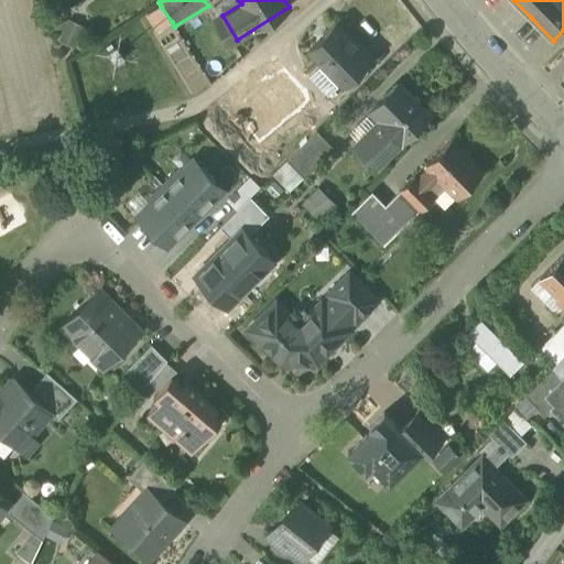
[(148,15),(158,31),(172,22),(161,7),(148,15)]
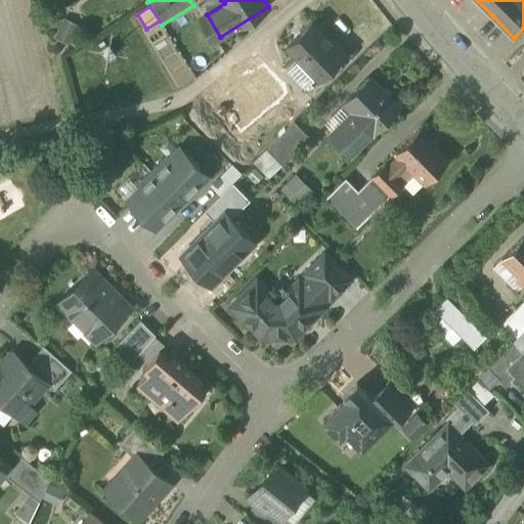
[(79,25),(63,18),(55,39),(71,45),(79,25)]
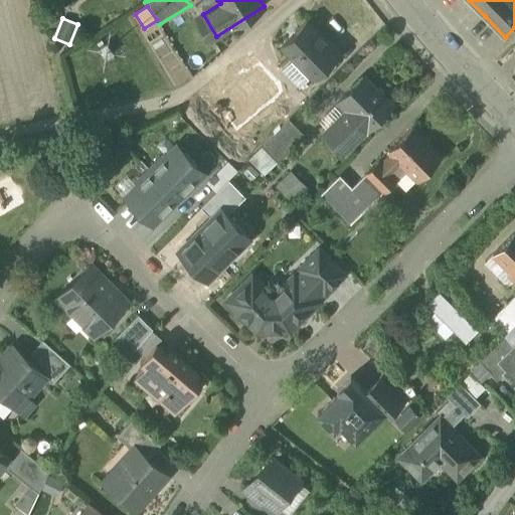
[(327,40),(307,21),(282,46),(314,78),(341,52),(328,39),(327,40)]
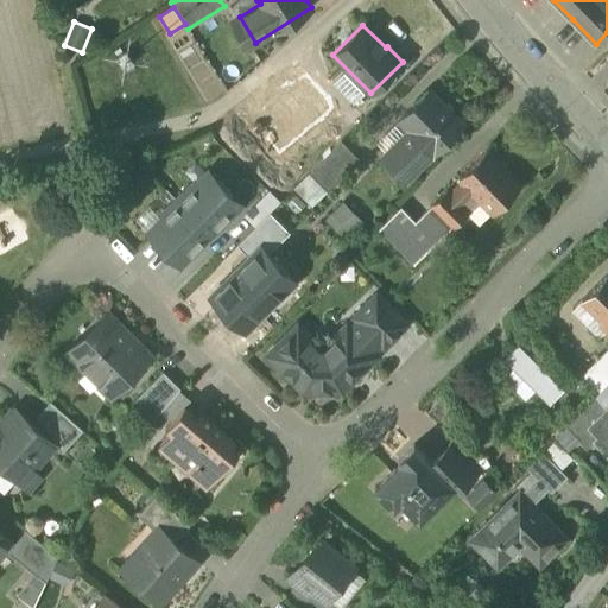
[(429,90),(400,118),(412,130),(385,157),(406,179),(434,152),(436,153),(463,125),(429,90)]
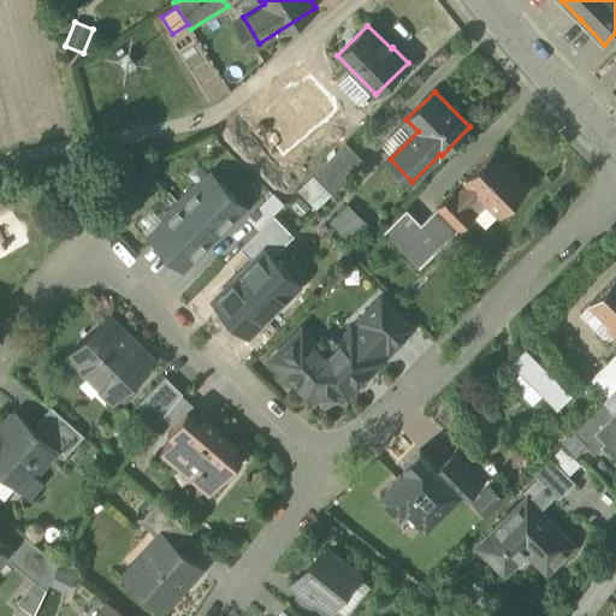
[(355,129),(335,108),(321,122),(342,142),(355,129)]
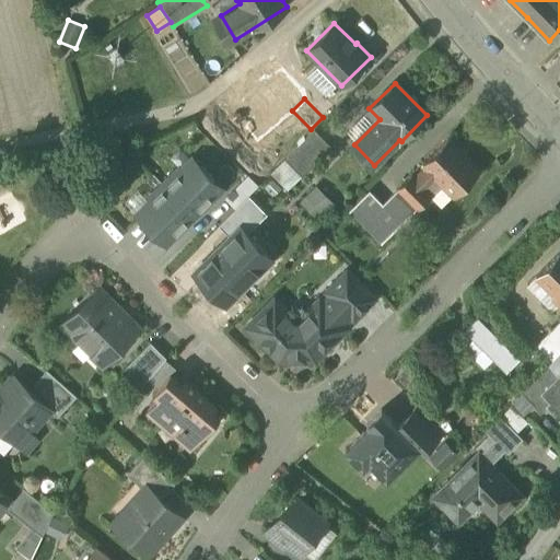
[(315,129),(286,159),(303,176),(331,147),(315,129)]
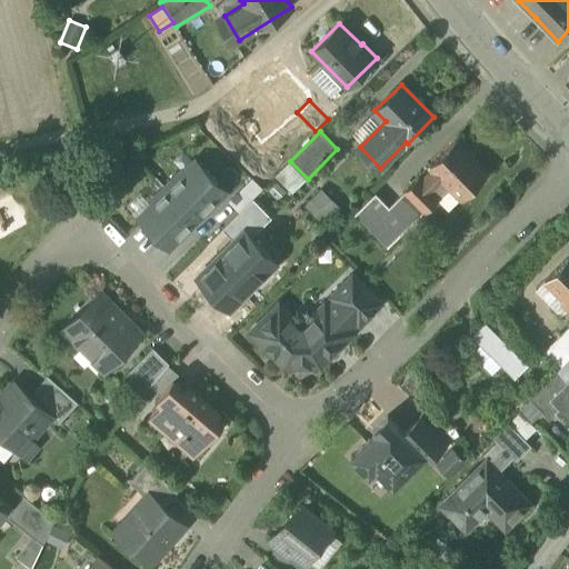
[(488,172),(456,140),(430,167),(432,169),(421,180),(419,178),(405,192),(423,212),(425,212),(450,187),(461,199),(488,172)]
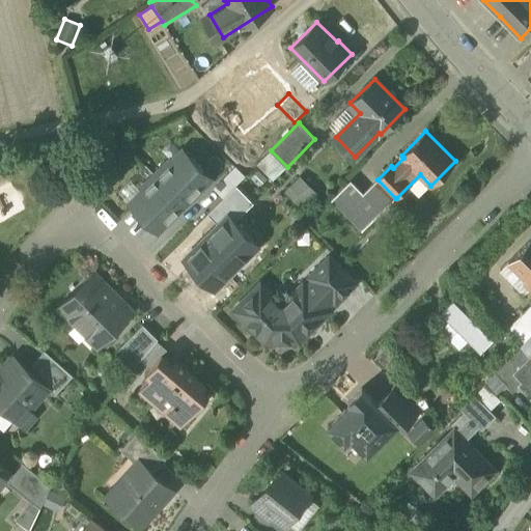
[(168,160),(154,174),(184,204),(211,178),(183,150),(170,162),(168,160)]
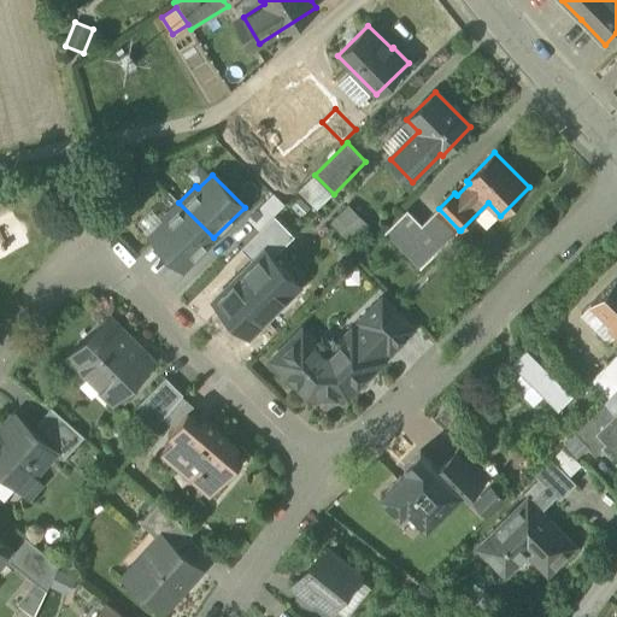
[(271,192),(248,216),(259,225),(281,201),(271,192)]
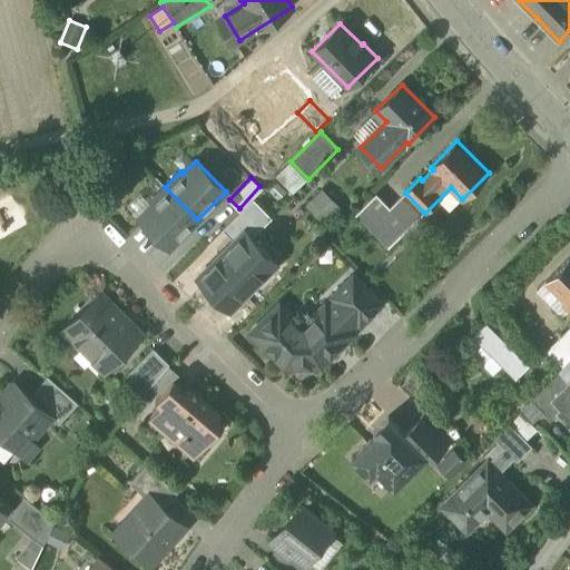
[(151,205),(139,217),(168,247),(197,219),(165,187),(149,203),(151,205)]
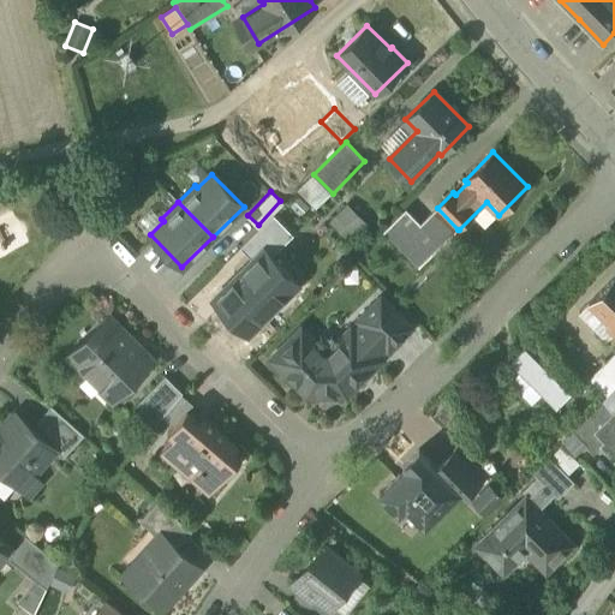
[(347,206),(330,222),(348,240),(365,224),(347,206)]
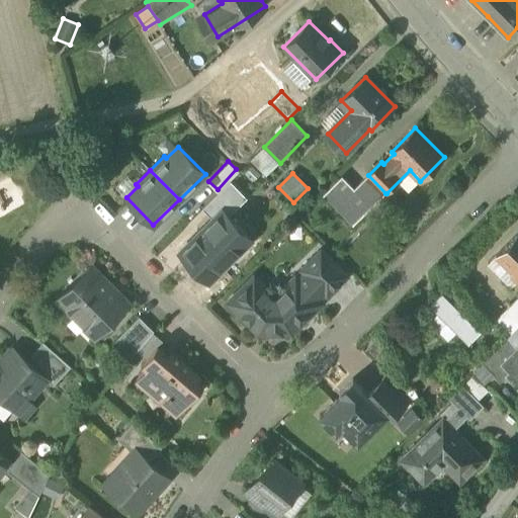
[(368,175),(354,188),(342,176),(323,194),(353,225),(385,193),(368,175)]
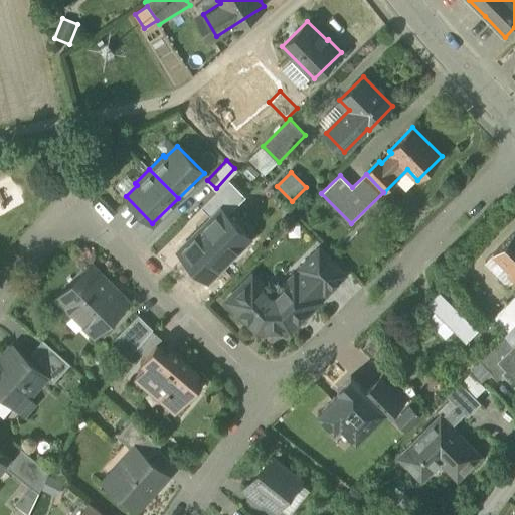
[(229,179),(201,207),(212,218),(221,209),(227,215),(246,199),(229,179)]
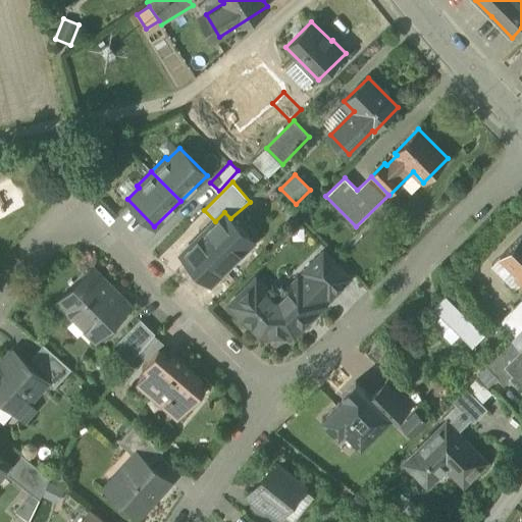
[(230,218),(224,212),(215,221),(183,254),(211,282),(231,262),(235,265),(238,262),(235,259),(253,241),(230,218)]
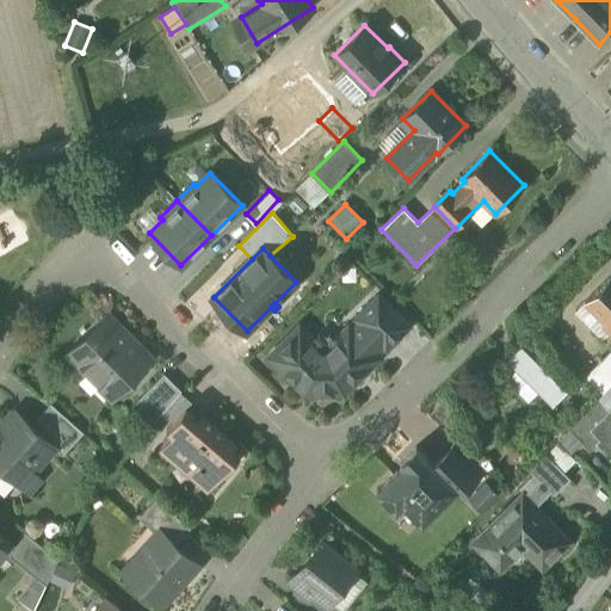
[(610,275),(585,301),(605,321),(603,323),(610,331),(610,275)]
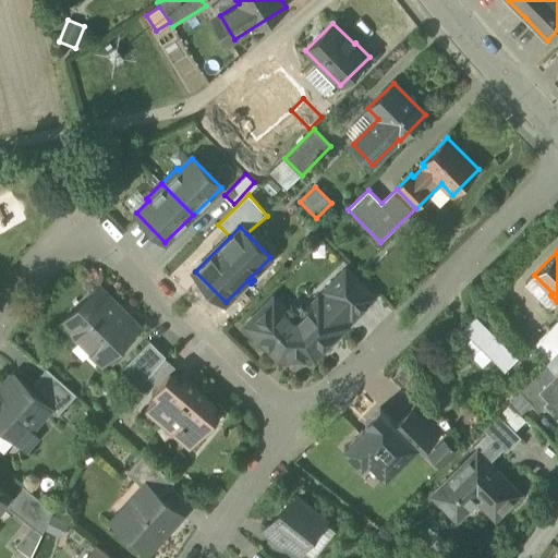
[(374,298),(346,269),(325,290),(330,295),(349,314),(353,318),(367,303),(374,298)]
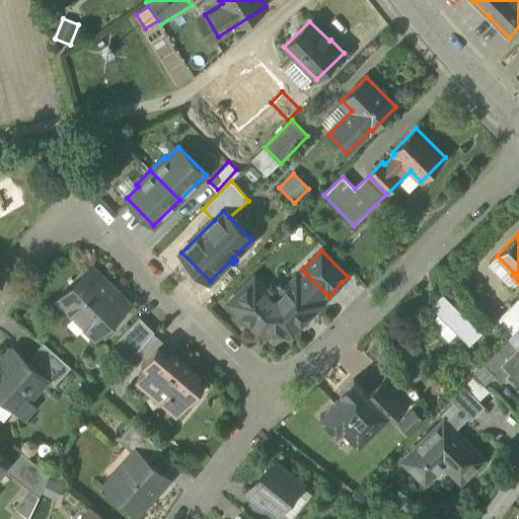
[(128,305),(90,268),(59,298),(97,337),(128,305)]
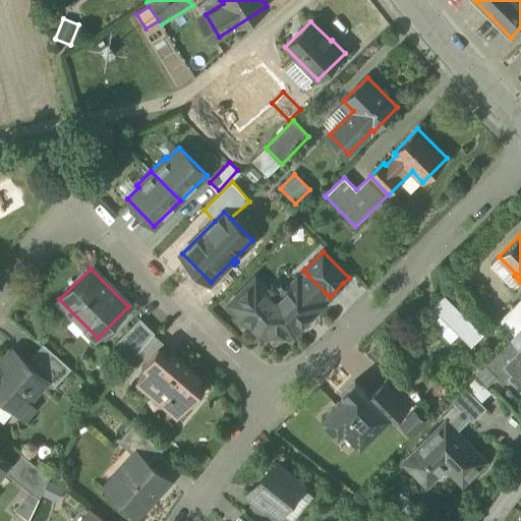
[(288,294),(280,302),(273,302),(266,294),(268,292),(255,281),(233,304),(243,314),(242,315),(250,324),(251,323),(261,332),(269,332),(269,337),(273,341),(280,341),(284,337),(284,332),(292,332),(321,304),(317,301),(326,293),(308,276),(300,284),(297,281),(286,293),(288,294)]
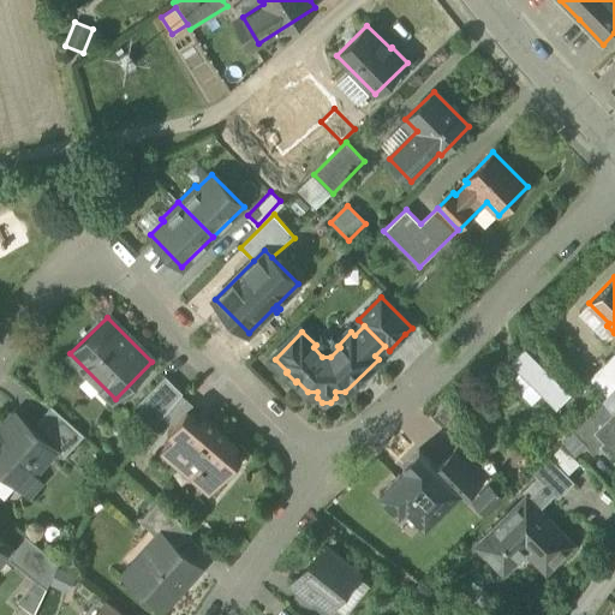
[(525,348),(509,363),(556,408),(571,394),(525,348)]
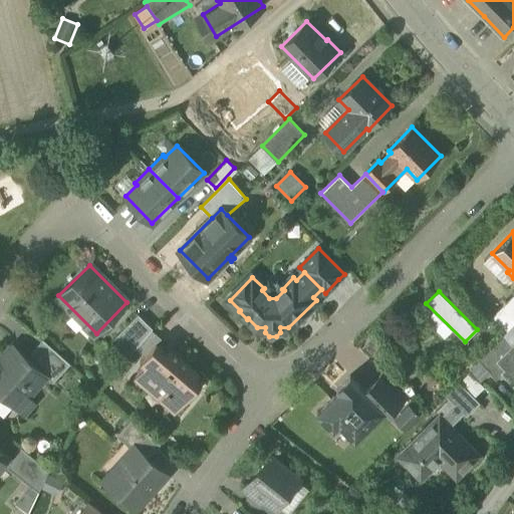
[(513,295),(492,317),(506,331),(513,323),(513,295)]
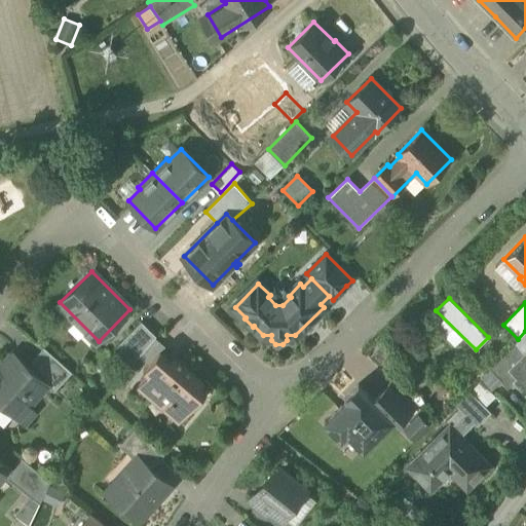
[(142,322),(117,345),(134,363),(156,336),(142,322)]
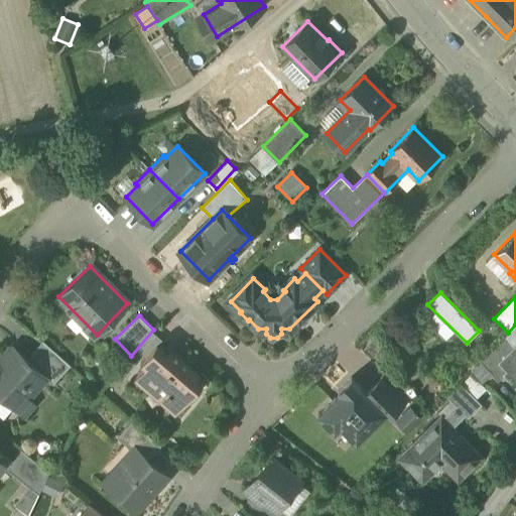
[(504,339),(480,363),(499,381),(508,372),(498,362),(513,347),(504,339)]
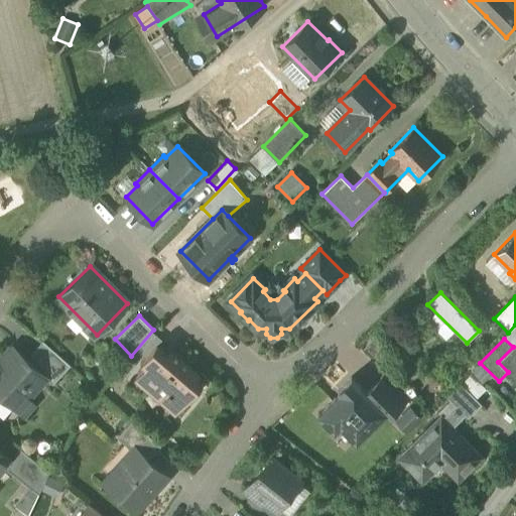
[(71,365),(43,341),(33,352),(43,362),(38,368),(46,375),(45,376),(53,383),(71,365)]
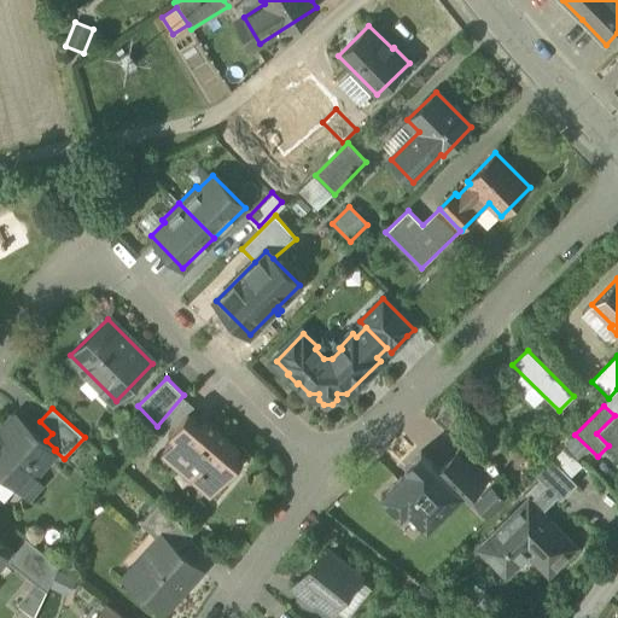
[(202,424),(188,412),(168,435),(174,439),(182,447),(202,424)]
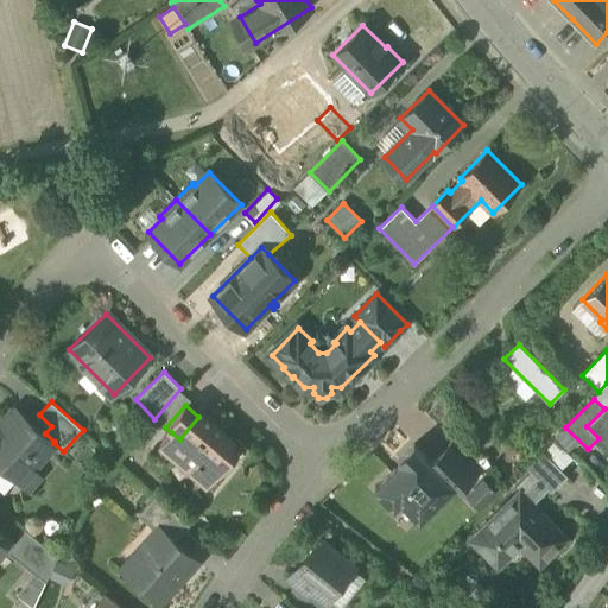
[(607,405),(605,409),(587,426),(599,438),(607,448),(607,405)]
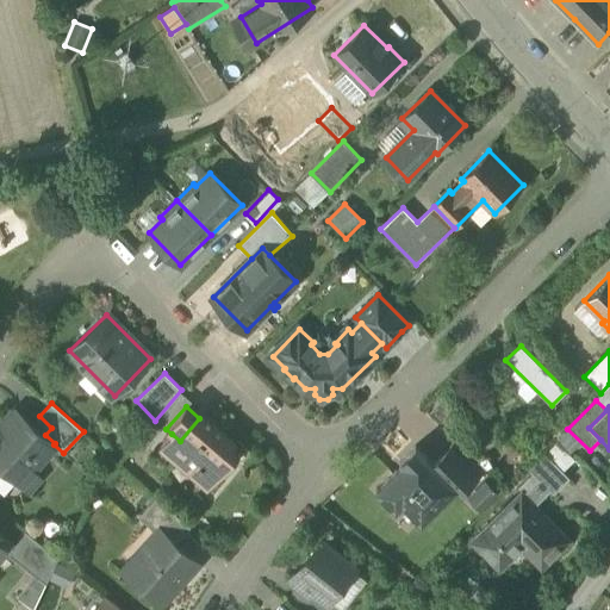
[(19,411),(0,431),(0,464),(20,483),(54,444),(55,443),(45,435),(19,411)]
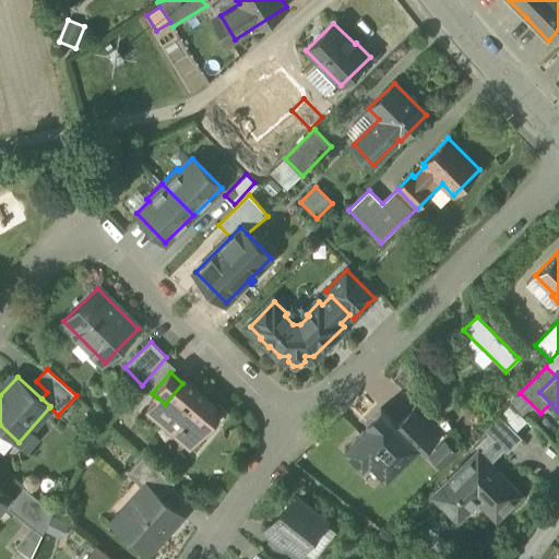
[(182,383),(165,404),(157,397),(145,412),(159,423),(162,419),(193,445),(214,421),(210,417),(217,407),(197,389),(198,388),(187,378),(182,383)]
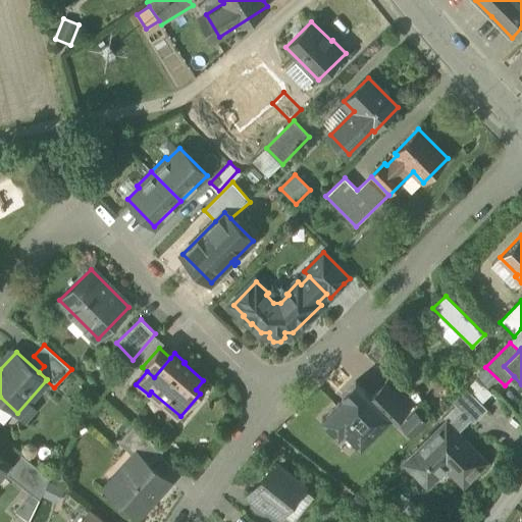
[(413,404),(387,378),(372,394),(370,396),(389,416),(395,421),(413,404)]
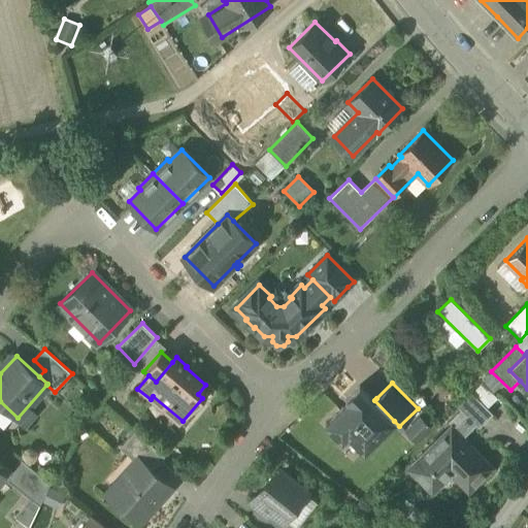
[(374,400),(359,386),(344,399),(347,402),(325,424),(341,440),(348,435),(364,452),(394,421),(374,400)]
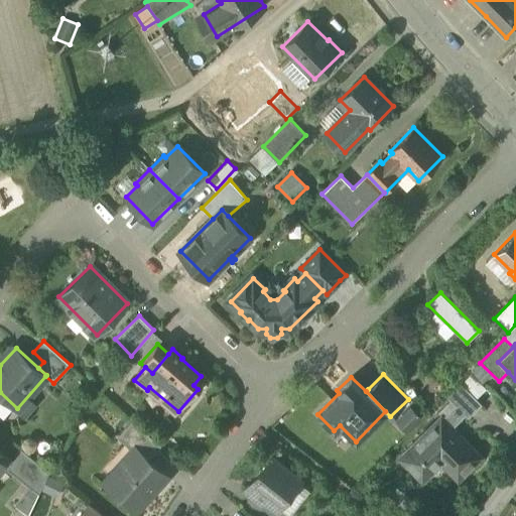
[(482,404),(461,383),(446,396),(456,405),(466,414),(469,417),(482,404)]
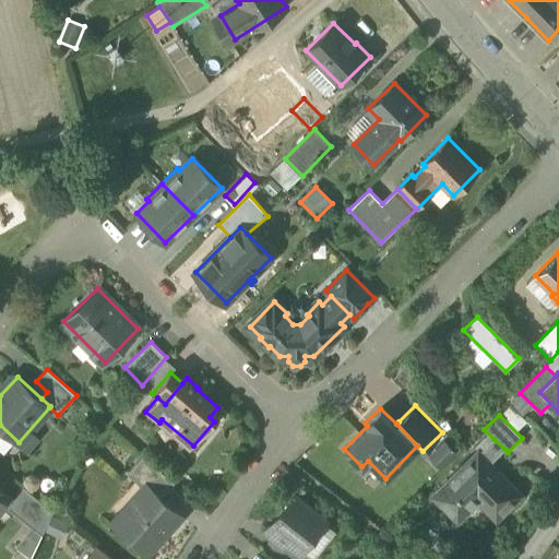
[(494,439),(478,453),(489,464),(504,449),(494,439)]
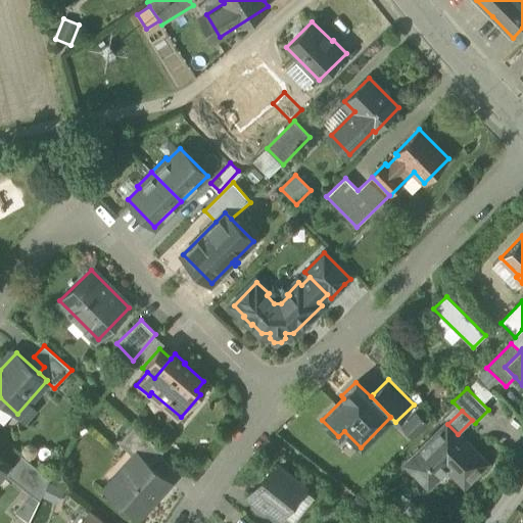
[(447,424),(407,465),(424,482),(442,463),(465,485),(486,463),(458,434),(447,424)]
